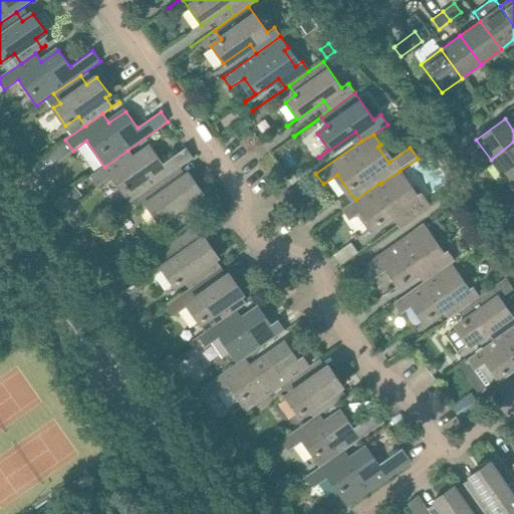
[(40,171),(70,151),(63,141),(34,161),(40,171)]
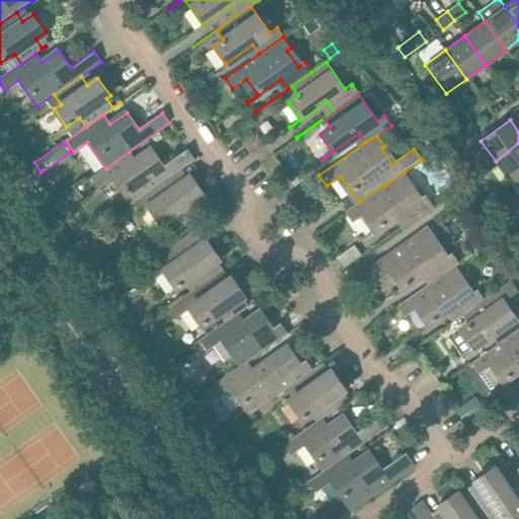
[(518,173),(518,143),(496,161),(510,180),(518,173)]
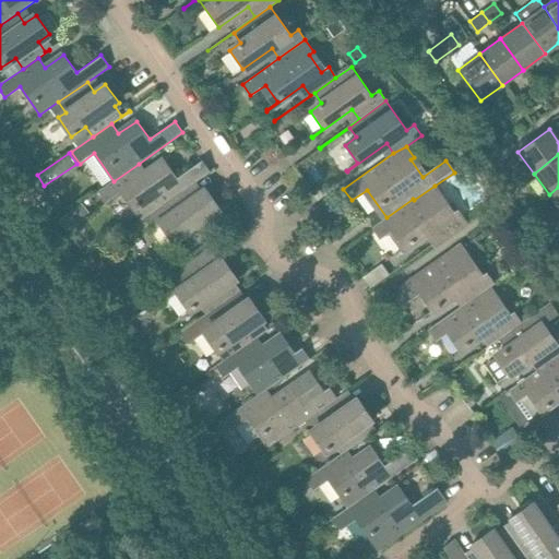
[(144,217),(188,188),(210,171),(202,161),(177,178),(164,159),(146,173),(139,164),(114,181),(98,191),(107,202),(121,192),(141,219),(144,217)]
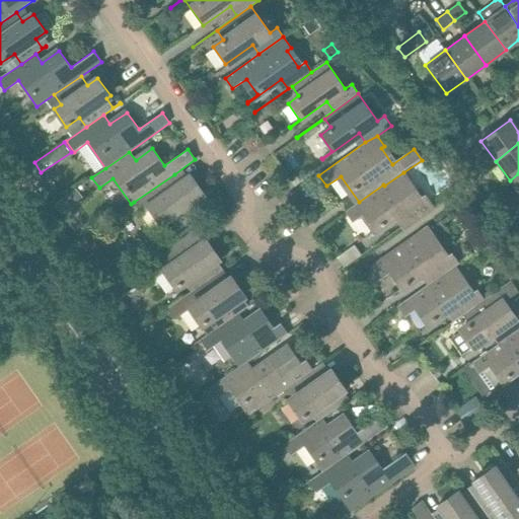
[(383,184),(359,202),(345,212),(352,222),(366,213),(377,228),(367,235),(367,236),(401,213),(408,222),(374,245),(374,246),(433,205),(426,196),(419,201),(408,184),(411,182),(403,172),(384,186),(383,184)]
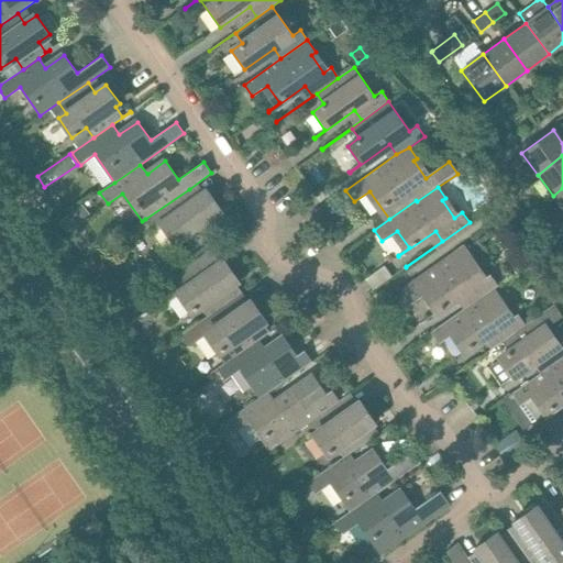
[(562,209),(562,188),(553,196),(562,209)]
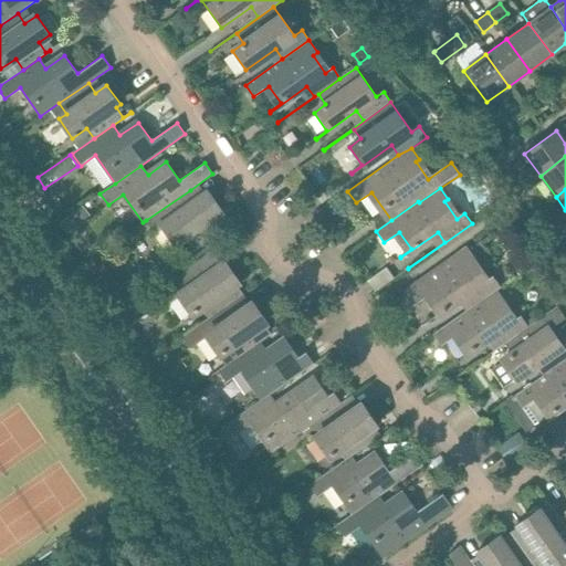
[(197,199),(190,190),(146,220),(154,231),(160,226),(174,244),(188,234),(196,245),(227,224),(219,213),(222,210),(209,191),(197,199)]
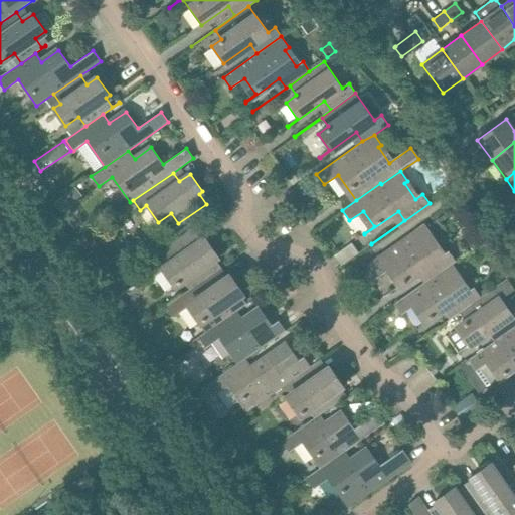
[(431,278),(452,264),(452,265),(456,262),(449,251),(442,256),(431,240),(435,237),(426,226),(368,268),(375,278),(389,269),(400,284),(390,292),(390,293),(424,269),(431,278)]
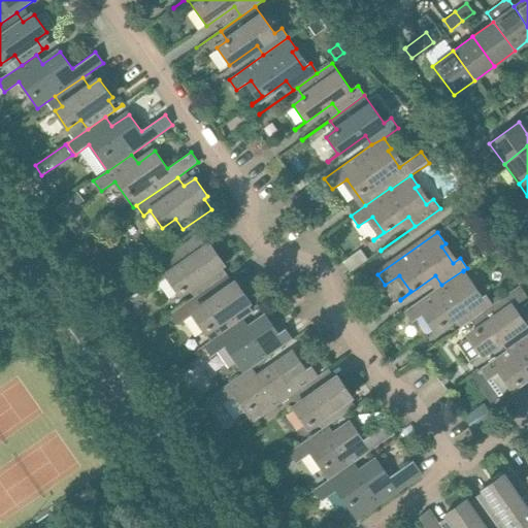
[(199,295),(220,279),(227,274),(220,264),(223,262),(210,244),(207,246),(200,236),(151,271),(159,283),(166,277),(177,295),(192,285),(199,295)]
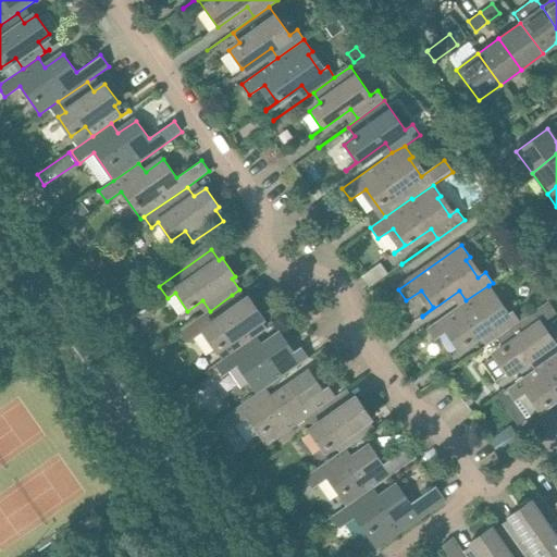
[(97,254),(84,261),(94,276),(107,268),(97,254)]
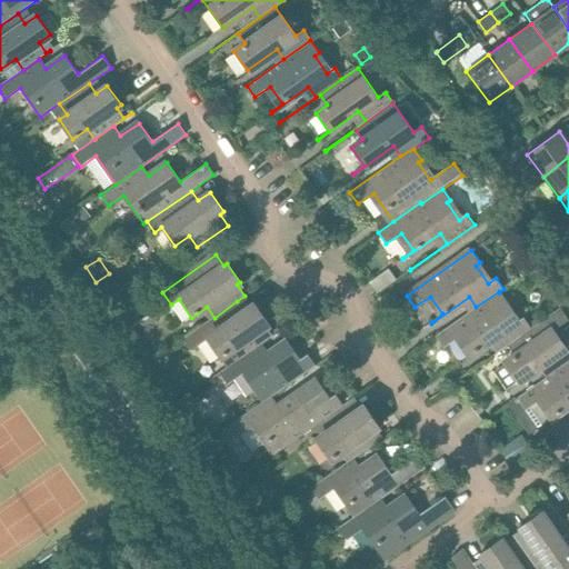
[(508,305),(499,292),(499,291),(476,307),(435,336),(443,348),(458,337),(470,353),(459,362),(459,363),(497,337),(503,347),(467,373),(508,346),(531,329),(523,318),(515,323),(503,307),(508,305)]
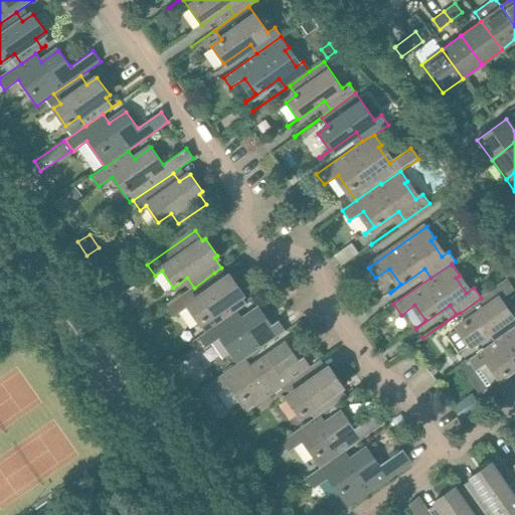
[(212,314),(219,324),(236,312),(253,300),(252,299),(245,304),(239,295),(243,292),(231,275),(220,282),(214,273),(194,288),(187,292),(193,302),(186,307),(199,324),(212,314)]
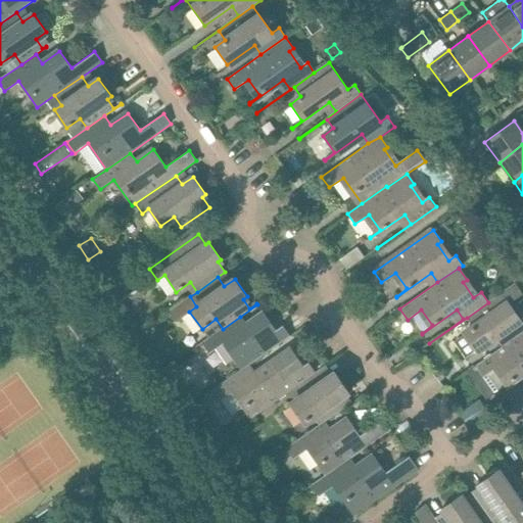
[(502,293),(488,302),(467,318),(473,327),(463,334),(474,350),(464,358),(465,359),(503,333),(509,342),(522,332),(522,318),(520,321),(509,304),(522,294),(515,284),(502,293)]
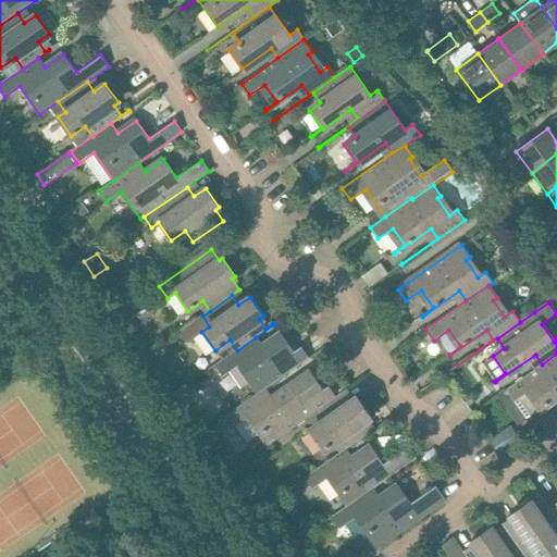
[(257,395),(265,388),(309,358),(300,346),(294,351),(281,334),(262,346),(256,337),(237,350),(214,366),(222,376),(237,367),(257,395)]
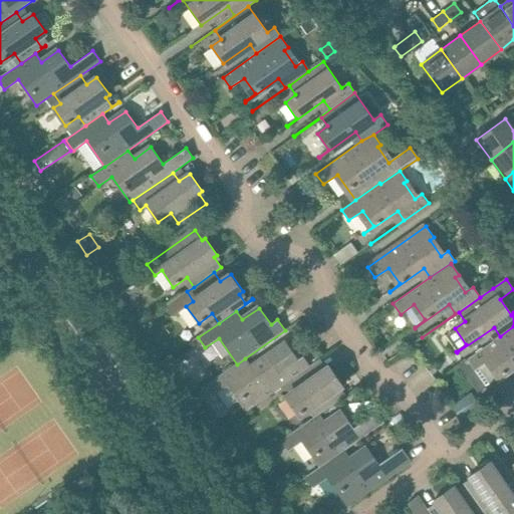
[(513,326),(500,336),(467,359),(474,370),(488,360),(499,376),(488,383),(489,384),(513,365),(513,326)]
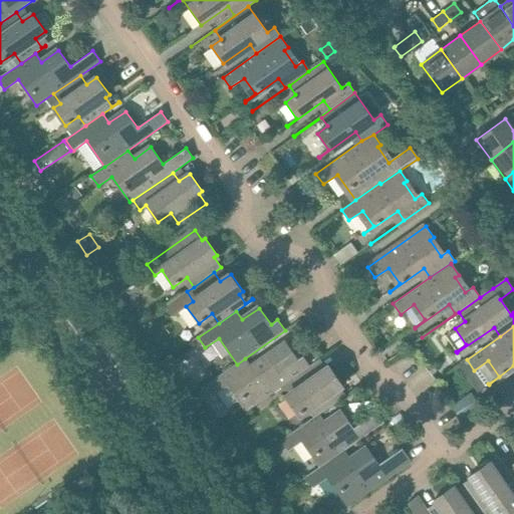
[(286,383),(313,364),(323,357),(322,356),(309,365),(302,355),(297,359),(286,343),(267,356),(251,367),(245,358),(237,364),(207,384),(215,396),(229,386),(246,412),(286,383)]
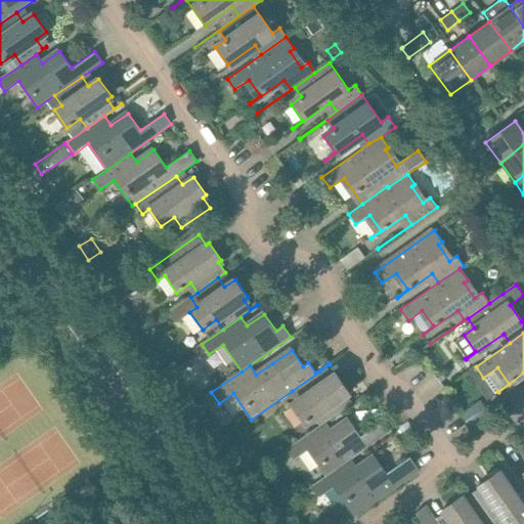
[(323,424),(324,423),(362,396),(361,395),(351,403),(344,394),(348,391),(336,374),(325,381),(319,372),(292,391),(299,400),(292,405),(303,423),(317,413),(323,424)]
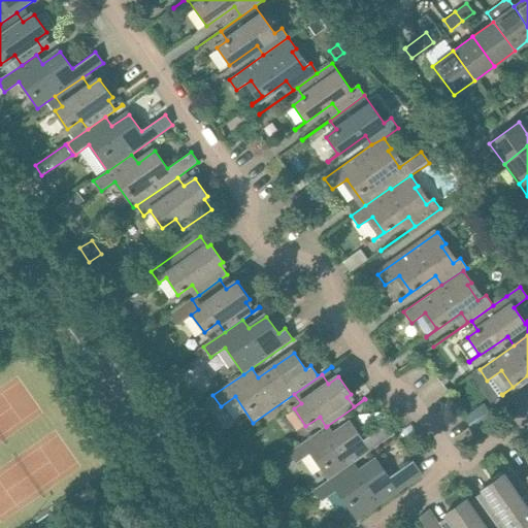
[(473,430),(486,422),(477,410),(466,419),(473,430)]
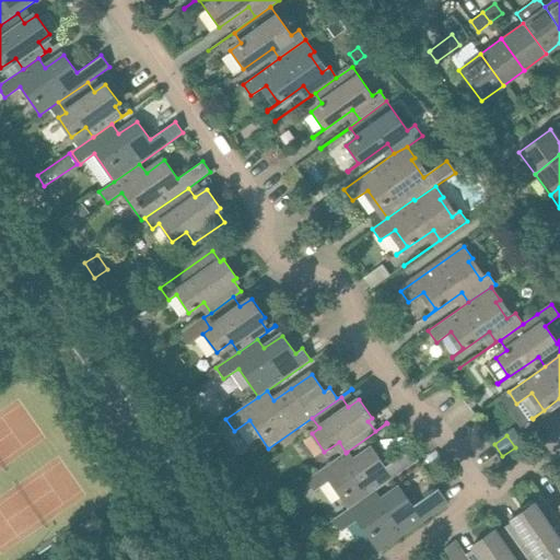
[(328,481),(348,509),(375,491),(418,461),(410,448),(385,466),(373,448),(354,462),(347,452),(346,453),(306,480),(314,491),(328,481)]
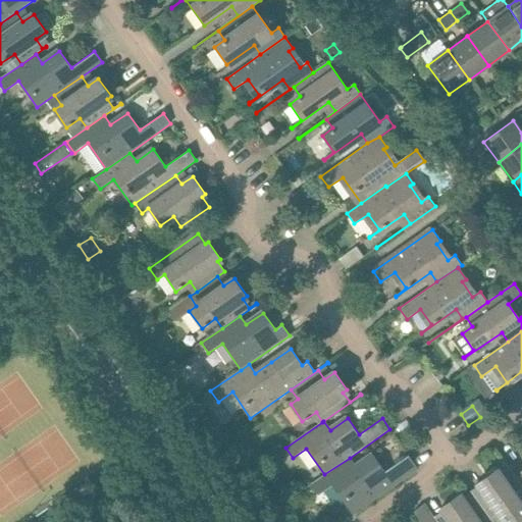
[(350,458),(324,474),(311,483),(318,494),(331,485),(350,512),(416,466),(408,455),(384,471),(373,455),(356,467),(350,458)]
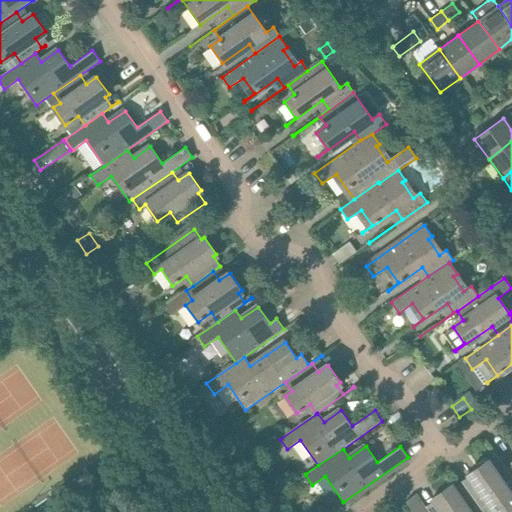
[(511,487),(511,477),(511,476),(497,456),(488,463),(485,460),(468,472),(475,482),(466,488),(481,510),(482,511),(492,511),(496,509),(498,511),(506,511),(511,508),(511,495),(508,490),(511,487)]
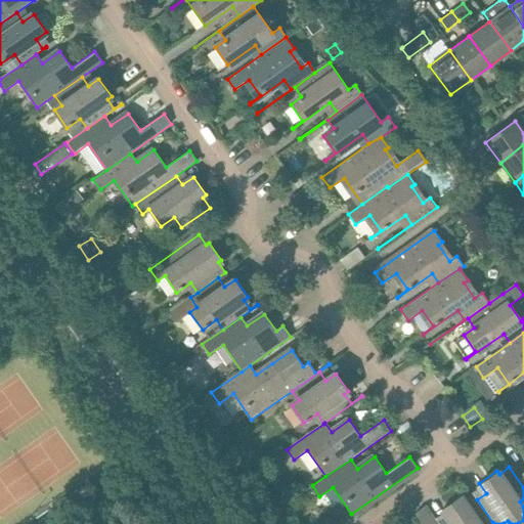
[(488,523),(492,522),(477,499),(472,492),(463,499),(460,496),(442,509),(449,520),(443,523),(488,523)]
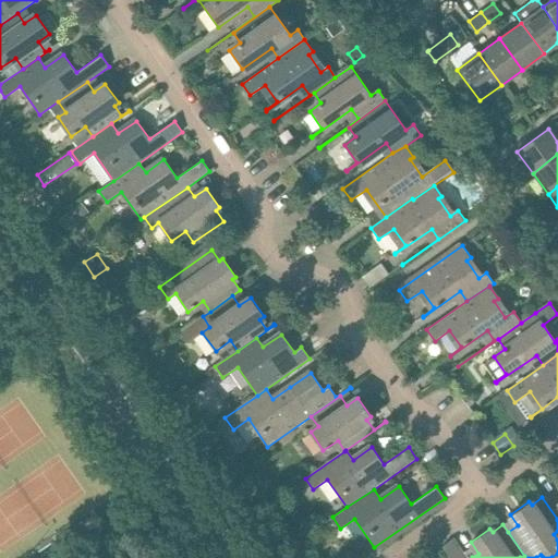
[(466,557),(453,538),(441,546),(450,557),(466,557)]
